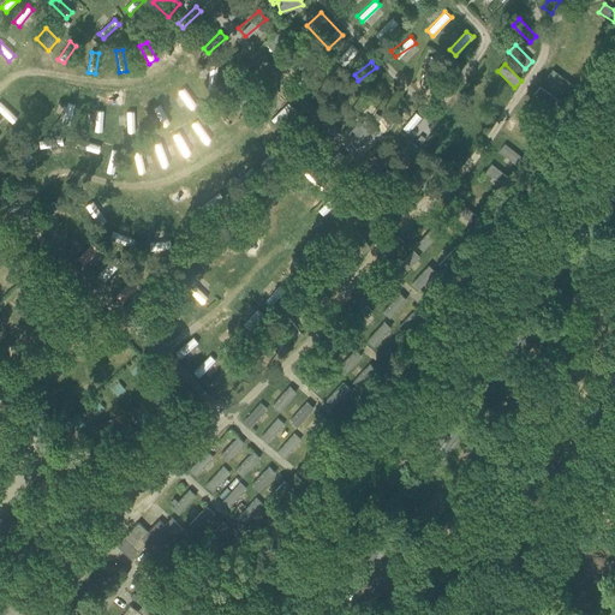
[(208,89),(215,90),(218,66),(210,65),(208,89)]
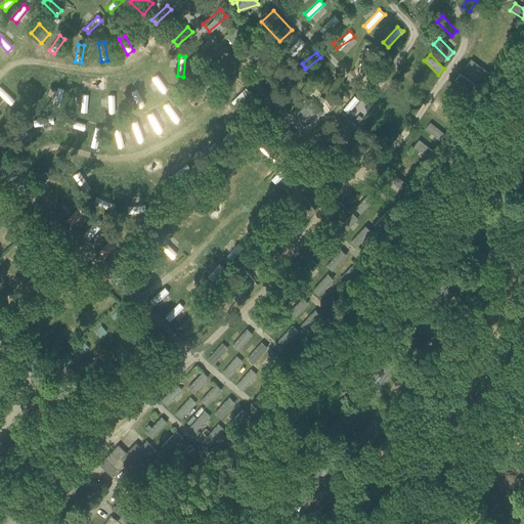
[(489,74),(472,59),(467,67),(484,80),(489,74)]
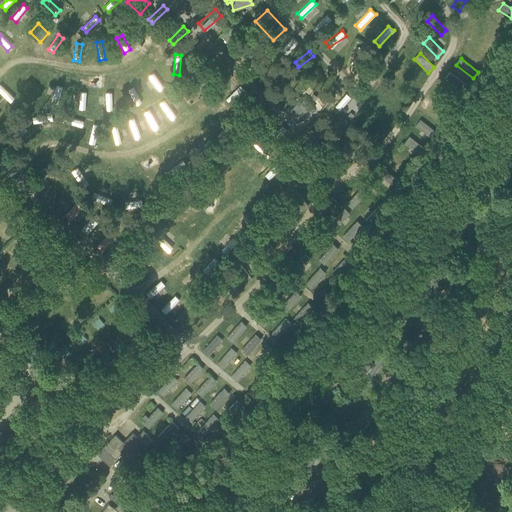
[(213,71),(208,66),(193,80),(198,85),(213,71)]
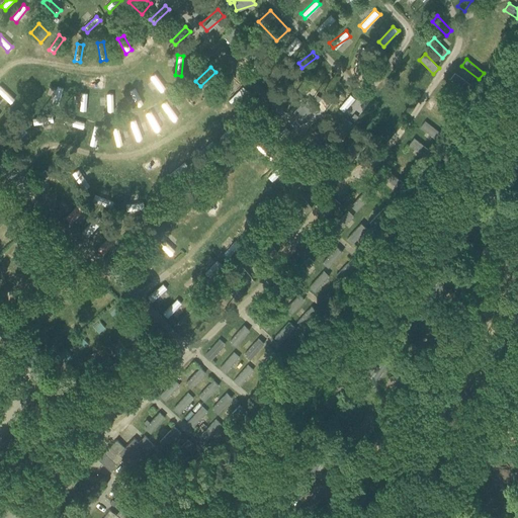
[(472,87),(455,73),(450,80),(467,93),(472,87)]
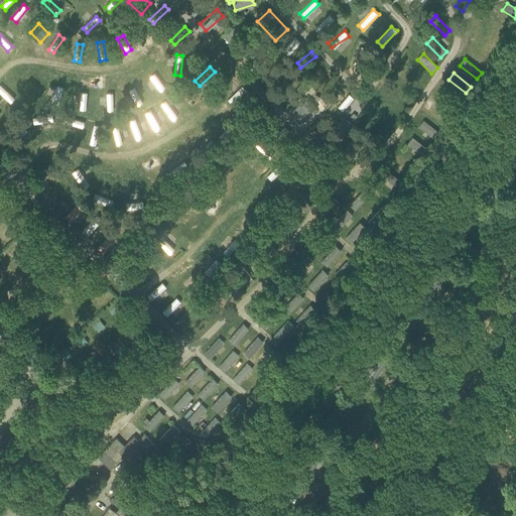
[(160,92),(165,89),(155,74),(149,78),(160,92)]
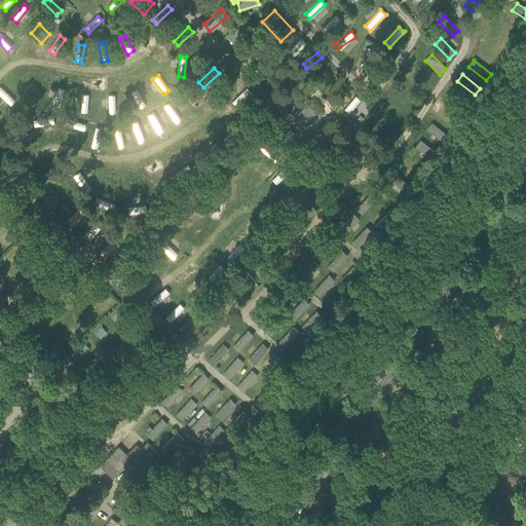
[(324,82),(328,89),(338,82),(334,75),(324,82)]
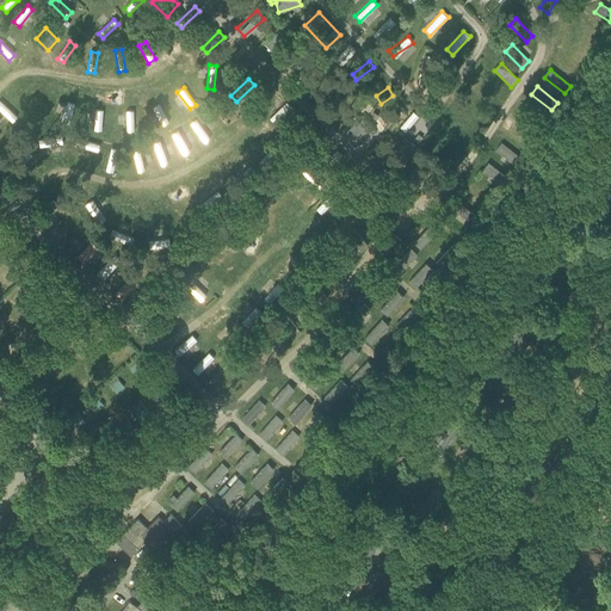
[(0,111),(12,123),(18,118),(0,100),(0,111)]
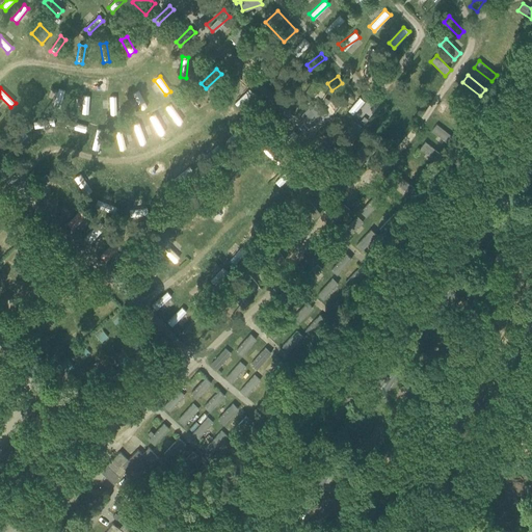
[(53,107),(60,108),(65,91),(58,89),(53,107)]
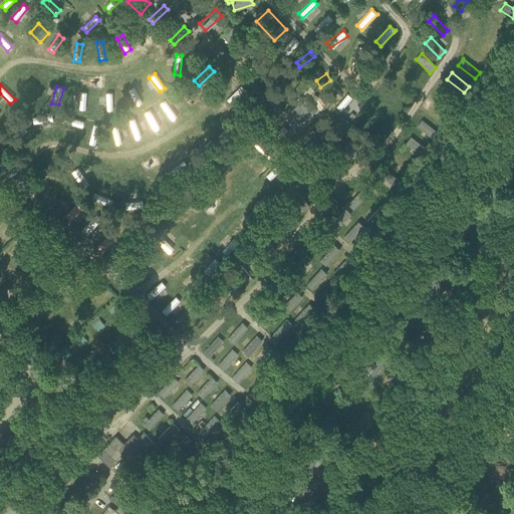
[(246,91),(241,86),(227,100),(231,104),(246,91)]
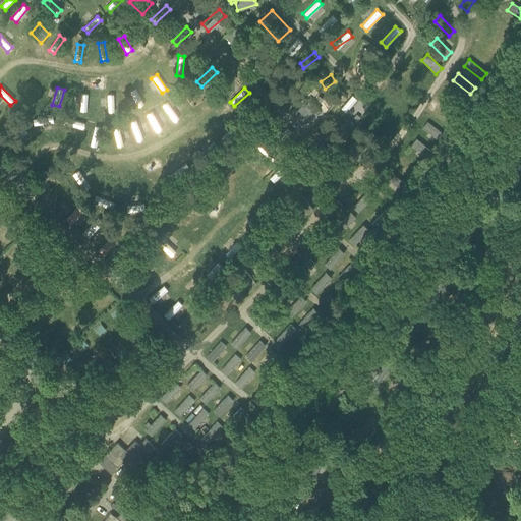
[(465,102),(447,88),(442,95),(460,108),(465,102)]
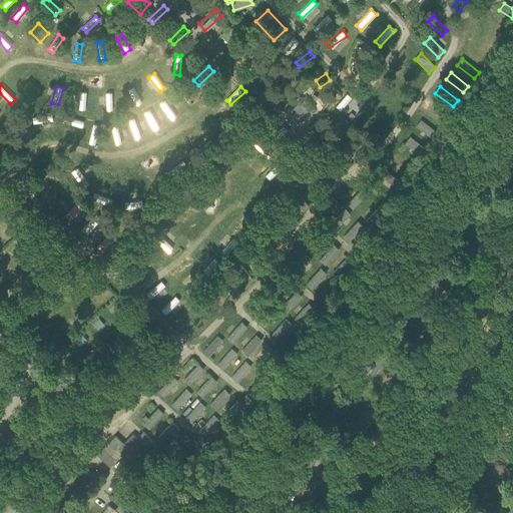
[(136,107),(142,103),(134,87),(128,91),(136,107)]
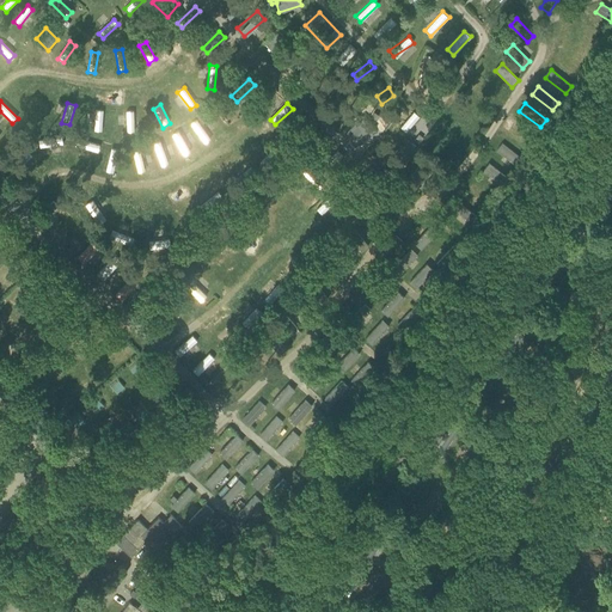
[(348,130),(371,148),(391,124),(369,105),(348,130)]
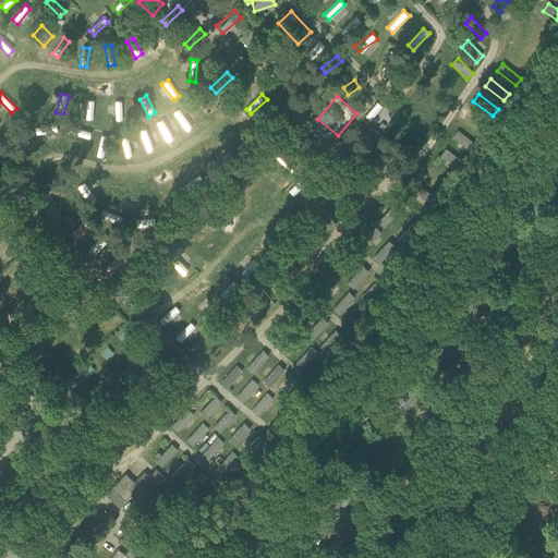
[(365,116),(370,120),(381,106),(377,101),(365,116)]
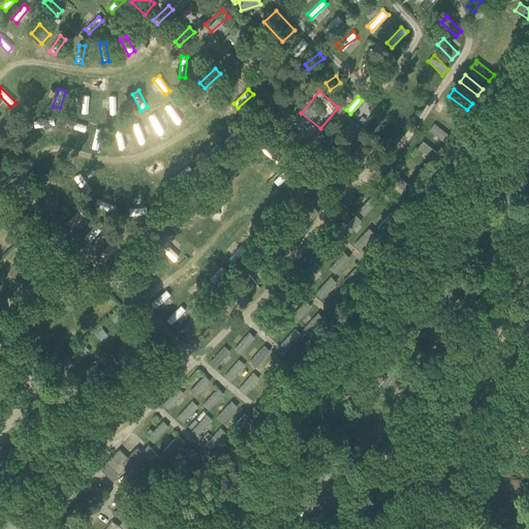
[(182,121),(170,103),(164,107),(177,125),(182,121)]
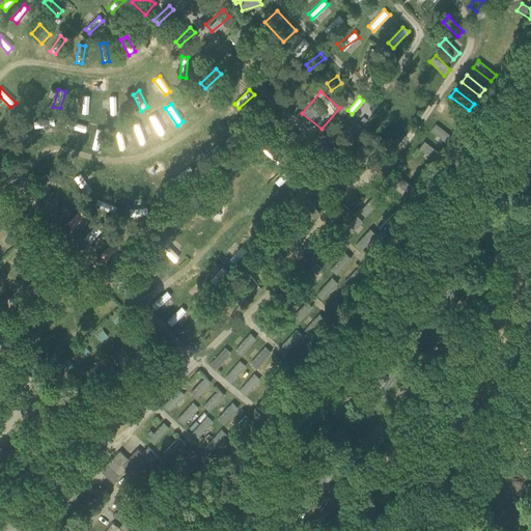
[(460,116),(448,107),(441,116),(453,126),(460,116)]
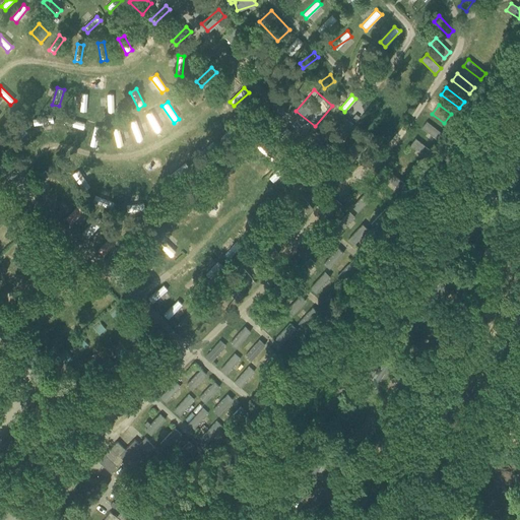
[(268,113),(264,108),(249,121),(253,126),(268,113)]
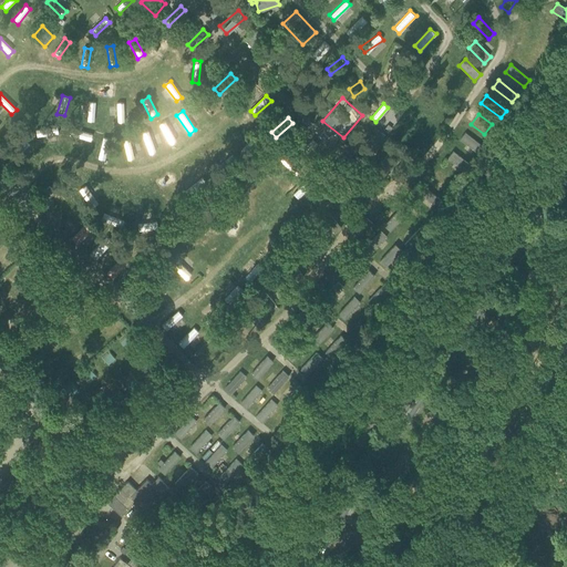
[(176,142),(165,122),(160,125),(171,145),(176,142)]
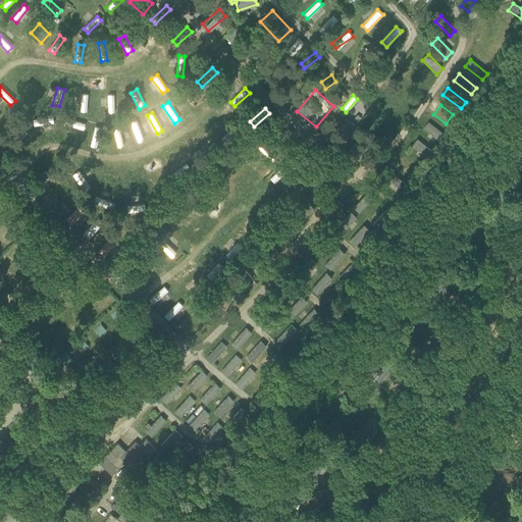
[(361,117),(357,114),(353,119),(357,122),(361,117)]
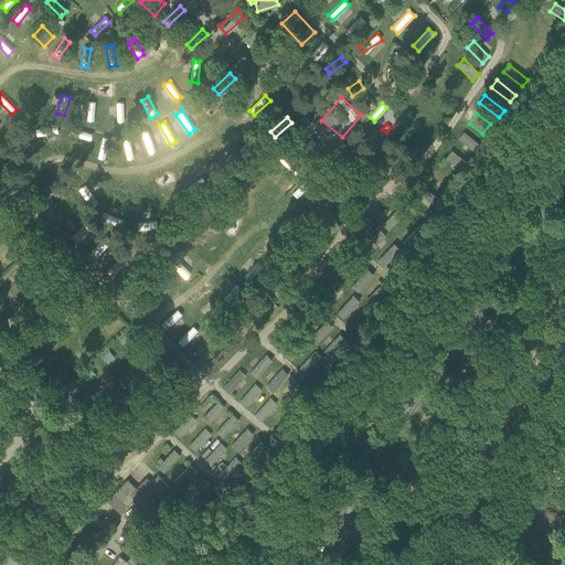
[(57,127),(35,130),(36,137),(59,134),(57,127)]
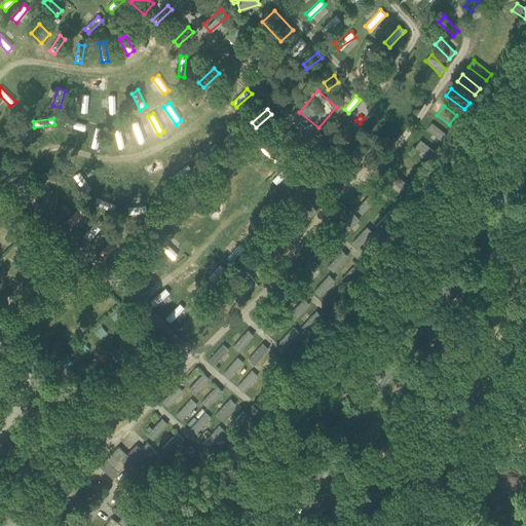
[(86,125),(67,119),(65,126),(84,132),(86,125)]
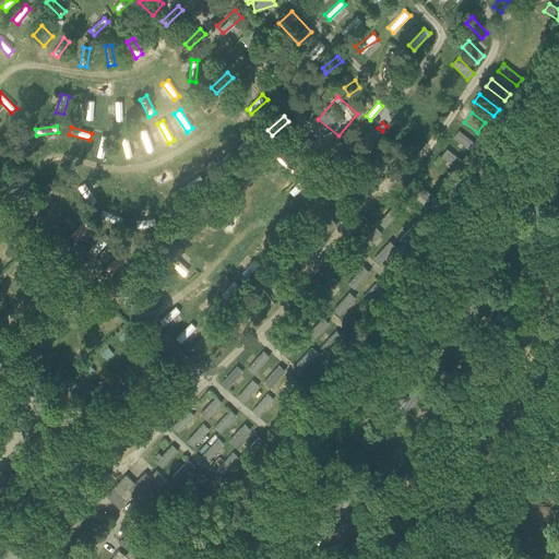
[(154,150),(146,130),(140,132),(147,152),(154,150)]
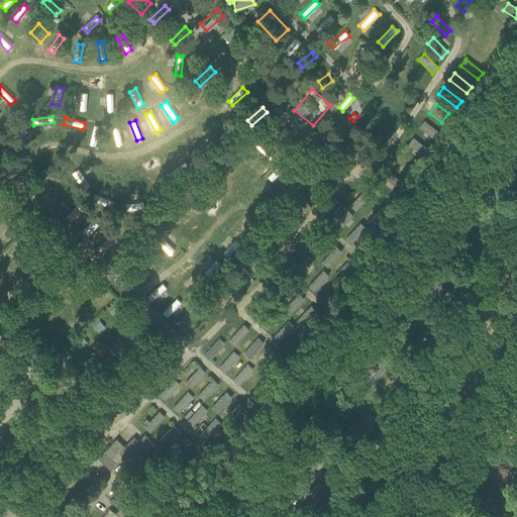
[(442,135),(424,121),(419,128),(437,141),(442,135)]
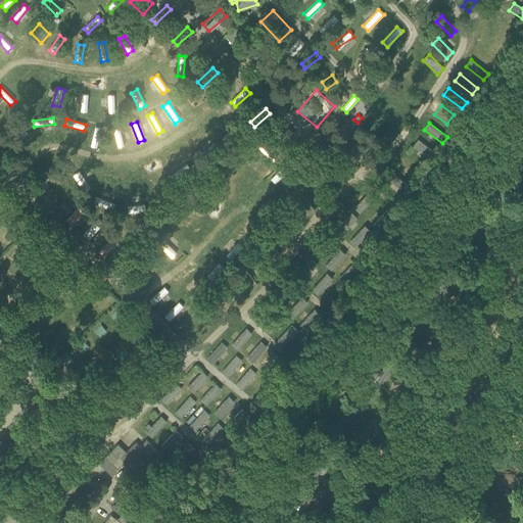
[(243,131),(239,126),(223,138),(228,143),(243,131)]
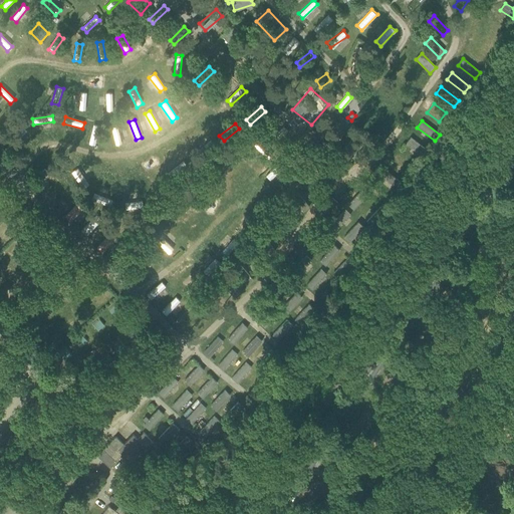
[(94,147),(99,126),(93,124),(88,145),(94,147)]
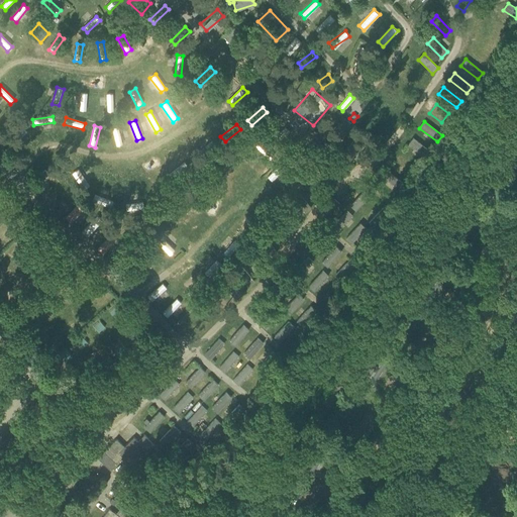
[(122,145),(118,125),(112,127),(116,146),(122,145)]
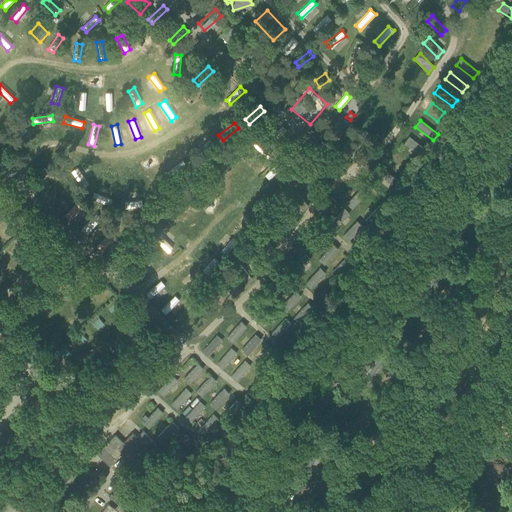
[(287,131),(283,126),(270,138),(274,143),(287,131)]
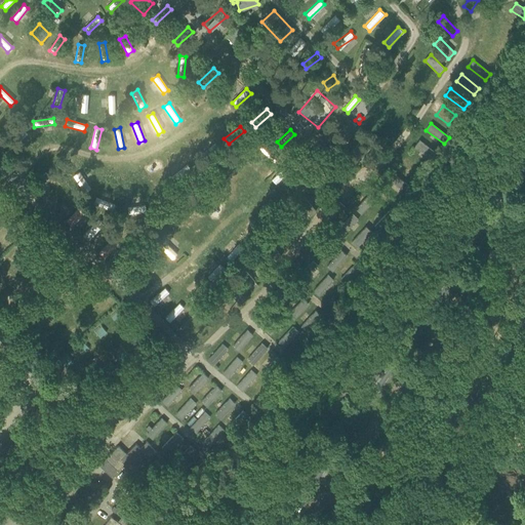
[(12,150),(28,134),(23,130),(8,145),(12,150)]
